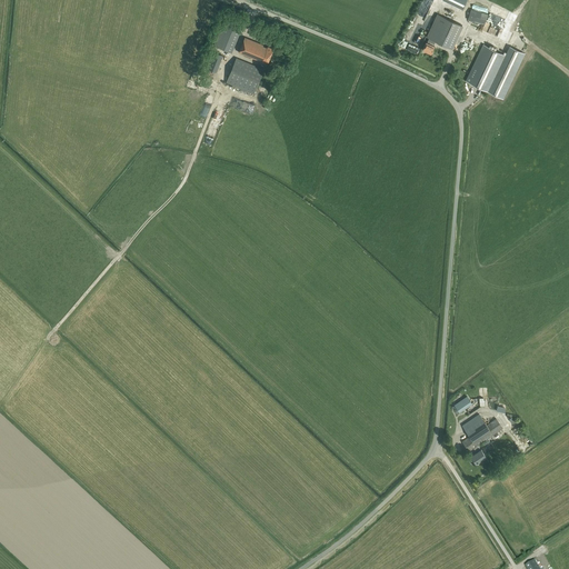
[(470,9),(468,19),(483,25),(487,13),(471,9),(470,9)]
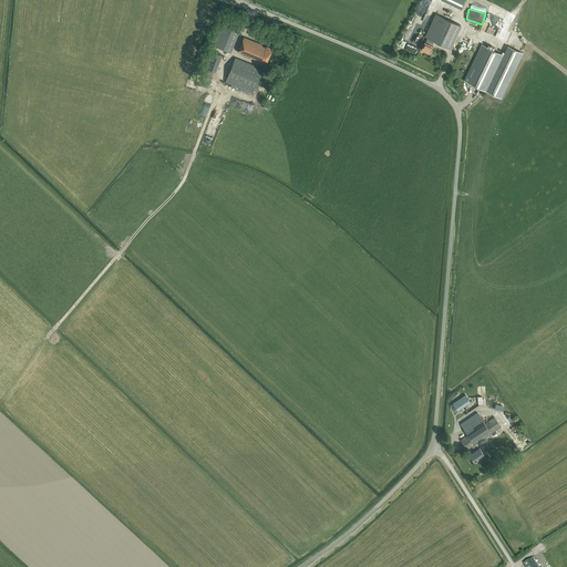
[(424,41),(421,49),(430,52),(433,45),(432,44),(434,40),(436,41),(439,42),(450,48),(461,26),(435,13),(425,37),(428,38),(425,42),(424,41)]
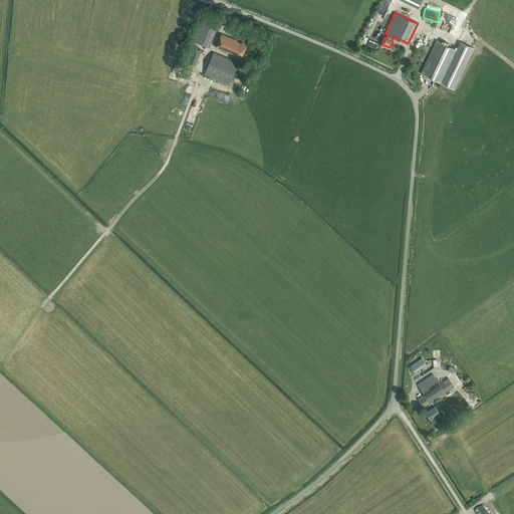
[(203,15),(194,38),(193,40),(209,47),(219,22),(215,20),(203,15)]
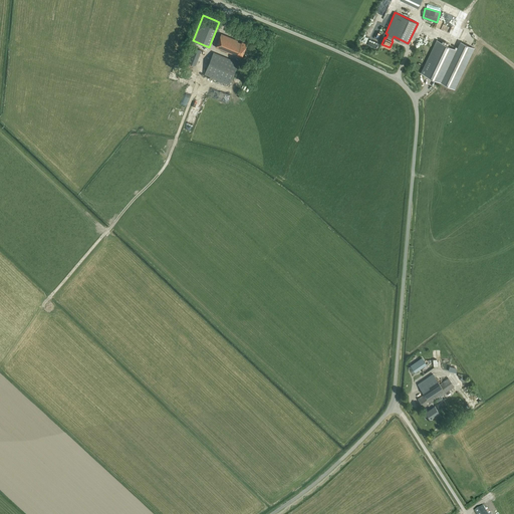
[(241,57),(247,44),(242,42),(241,43),(237,41),(238,40),(221,33),(215,47),(241,57)]
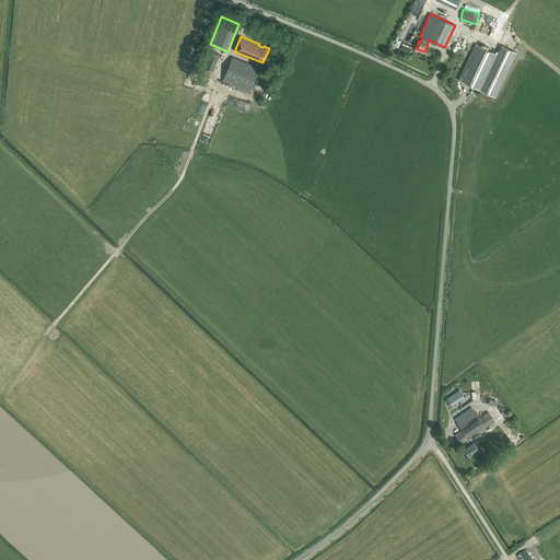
[(476,44),(459,79),(496,96),(516,53),(503,46),(499,55),(476,44)]
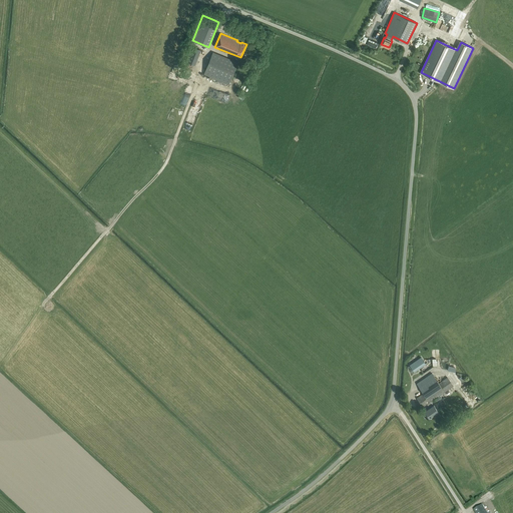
[(188,65),(192,67),(193,64),(194,64),(200,50),(191,46),(185,61),(190,63),(188,65)]
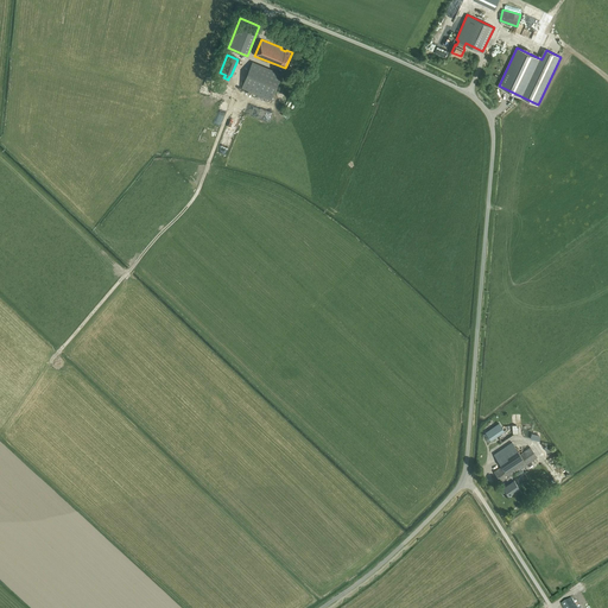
[(282,74),(252,62),(241,88),(271,100),(282,74)]
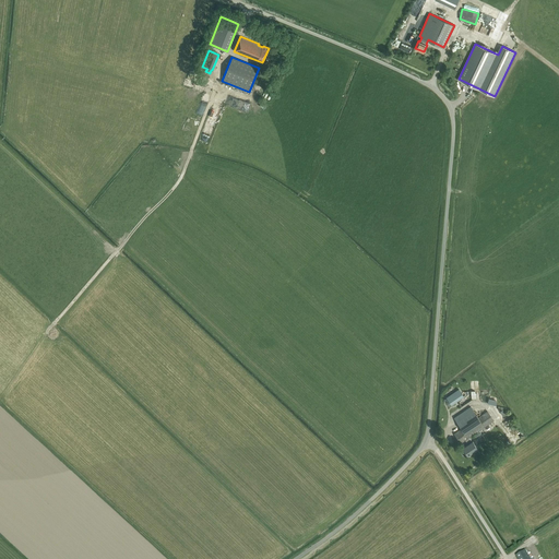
[(459,389),(447,397),(451,404),(463,396),(459,389)]
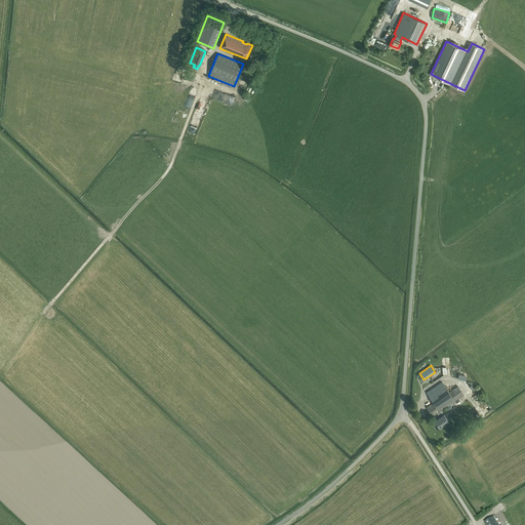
[(435,420),(439,427),(448,420),(444,414),(443,414),(441,410),(463,395),(457,387),(449,392),(442,381),(427,392),(434,402),(427,407),(433,416),(437,413),(440,417),(435,420)]
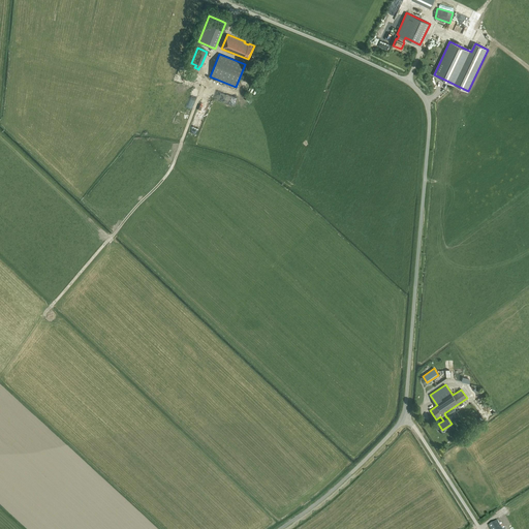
All buildings are outlined.
